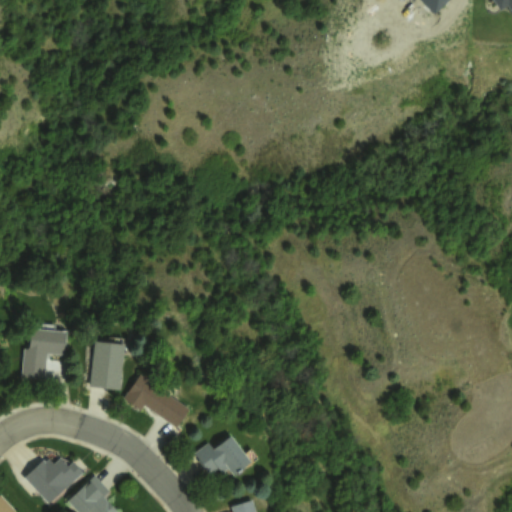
[(31,328),(65,331),(63,352),(45,350),(42,378),(22,376),(24,348),(28,348),(29,346),(31,328)]
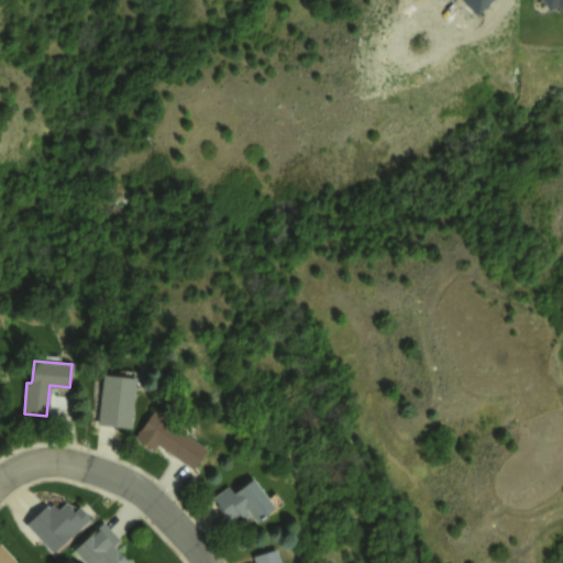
[(120,370),(119,376),(105,374),(98,423),(131,428),(136,378),(132,377),(133,371),(120,370)]
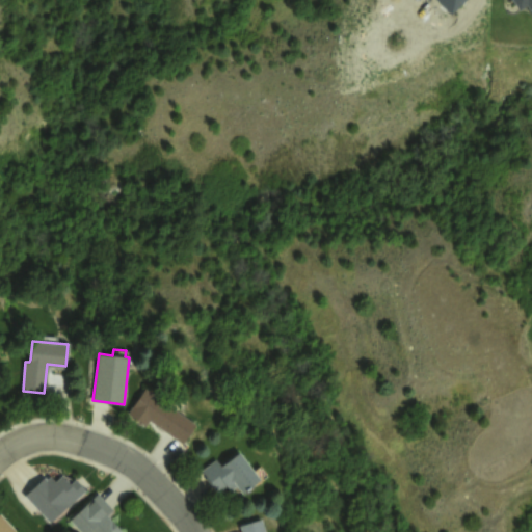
[(145,388),(196,425),(183,443),(150,419),(144,426),(126,414),(145,388)]
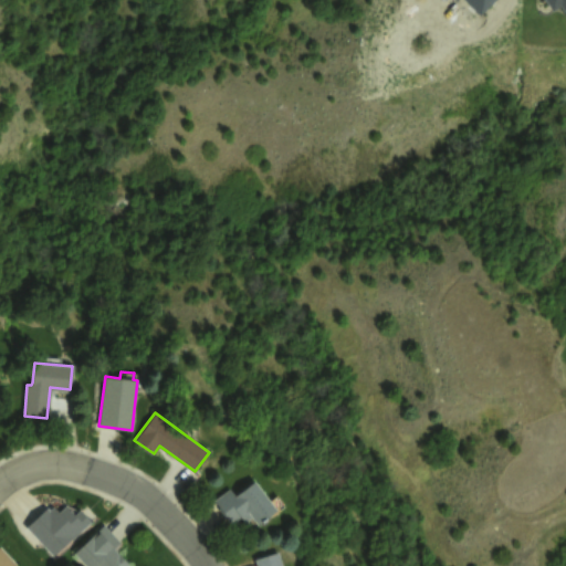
[(254,482),(237,495),(230,488),(213,500),(231,525),(241,517),(244,522),(253,516),(259,524),(275,512),(254,482)]
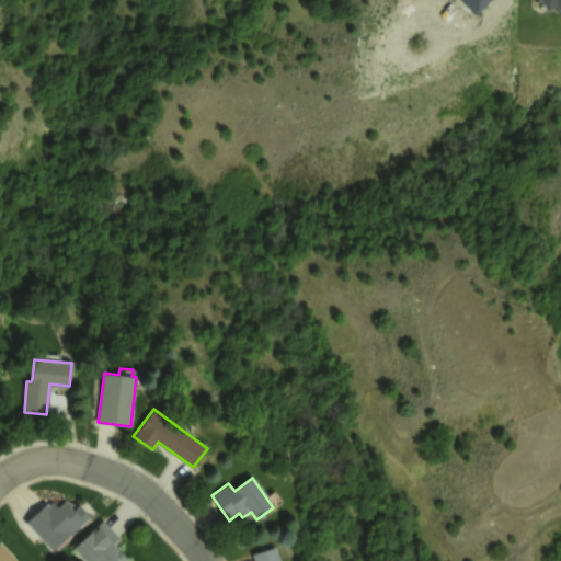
[(27,522),(47,504),(49,506),(53,503),(57,508),(66,501),(73,510),(79,504),(90,516),(53,550),(27,522)]
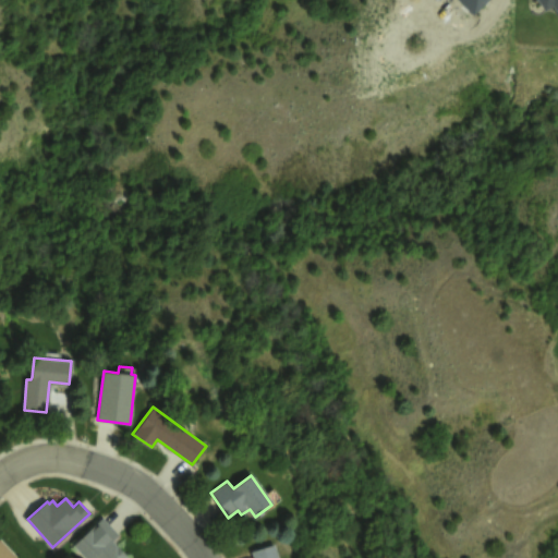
[(86,557),(73,545),(102,518),(118,534),(112,538),(129,557),(126,557),(86,557)]
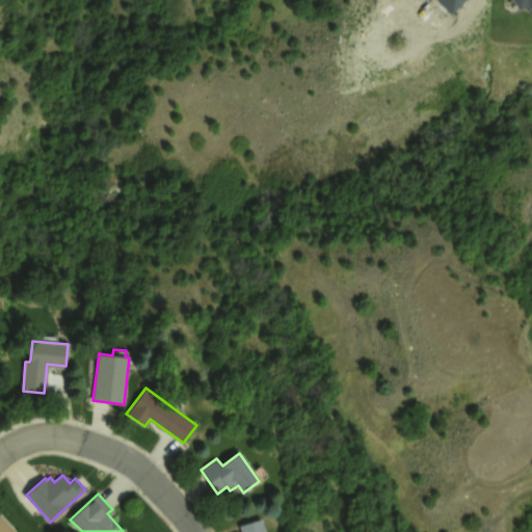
[(0,531),(0,513),(17,530),(14,531),(0,531)]
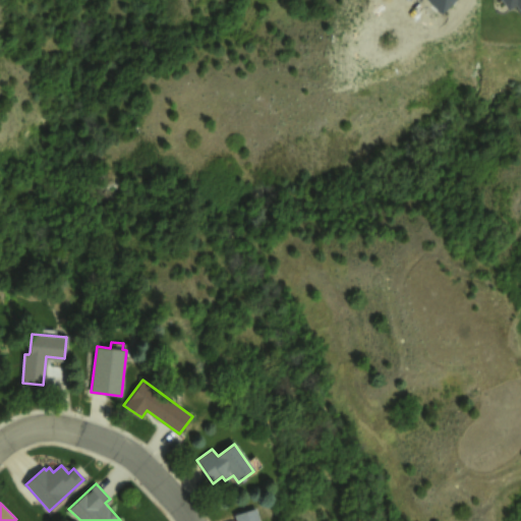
[(234,514),(236,520),(261,520),(256,508),(234,514)]
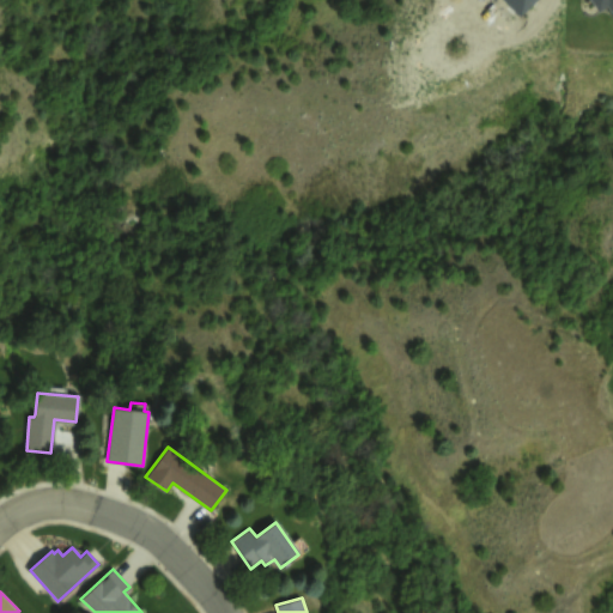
All buildings are outlined.
